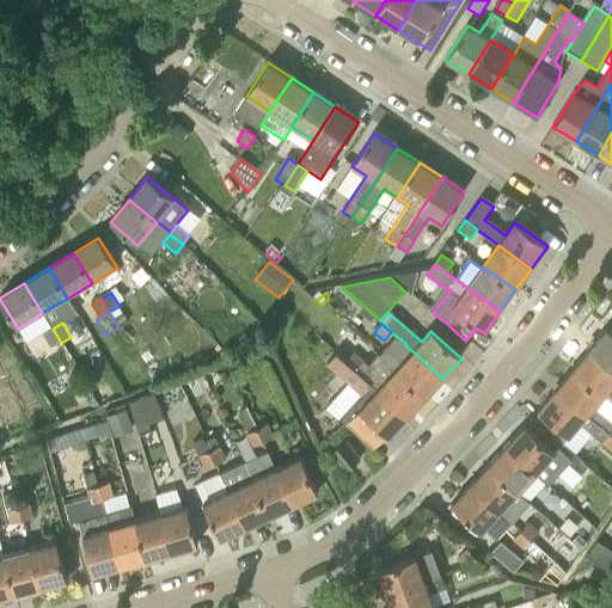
[(51,349),(61,343),(53,329),(43,335),(51,349)]
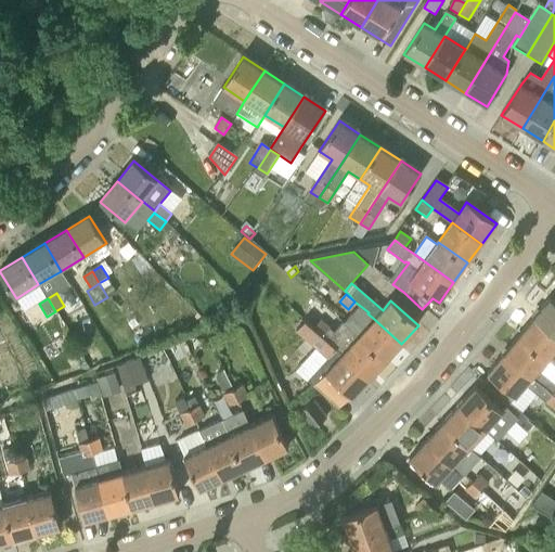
[(533,319),(554,335),(554,303),(550,299),(533,319)]
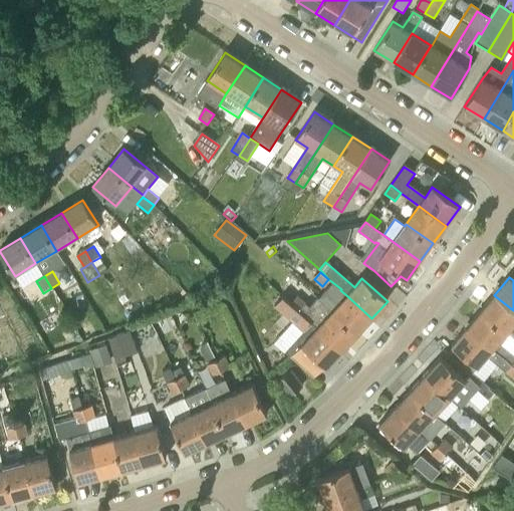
[(331,312),(356,335),(371,318),(346,295),(340,290),(341,289),(332,282),(317,299),(332,312),(331,312)]
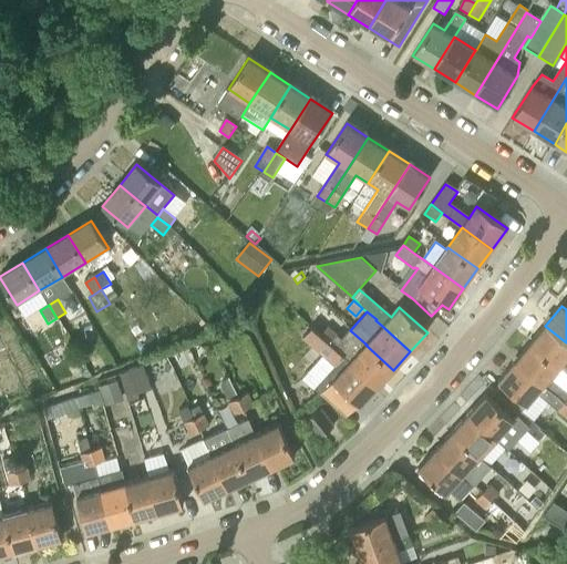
[(566,342),(545,326),(531,344),(560,369),(566,373),(566,342)]
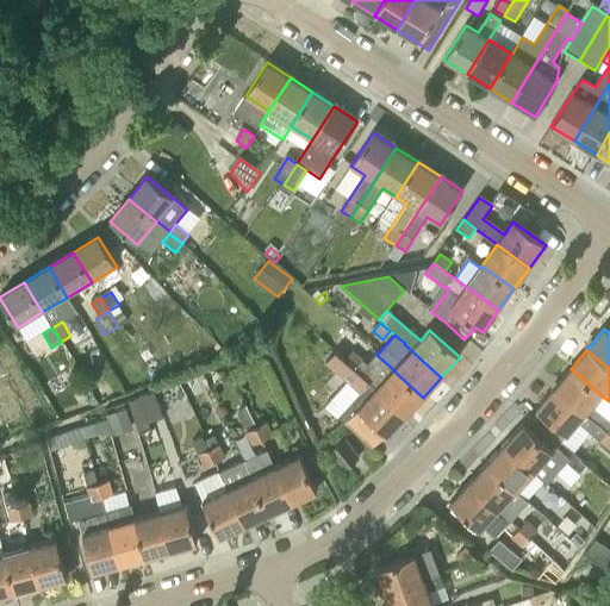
[(423,398),(393,370),(394,370),(377,355),(368,366),(354,351),(346,361),(371,383),(406,417),(423,398)]
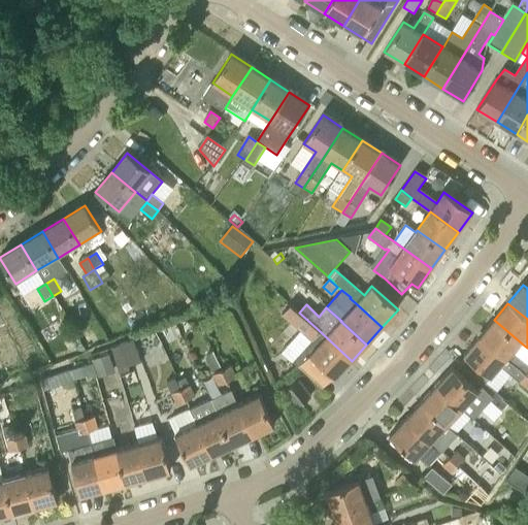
[(299,314),(290,306),(282,316),(312,342),(305,352),(303,351),(292,363),(298,368),(322,389),(333,376),(335,379),(352,361),(321,332),(299,314)]
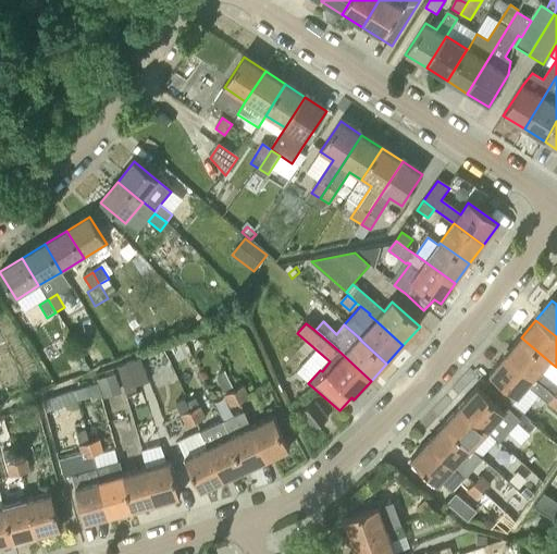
[(556,384),(542,372),(551,362),(521,337),(505,356),(534,381),(554,397),(556,399),(556,384)]
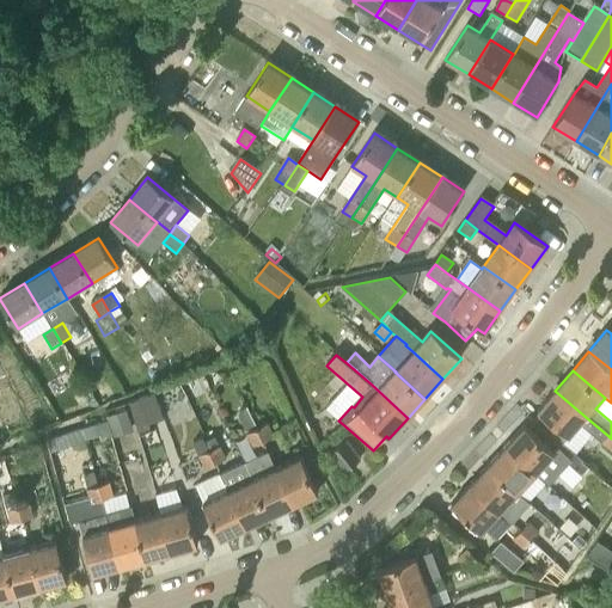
[(569,438),(587,418),(555,391),(538,412),(569,438)]
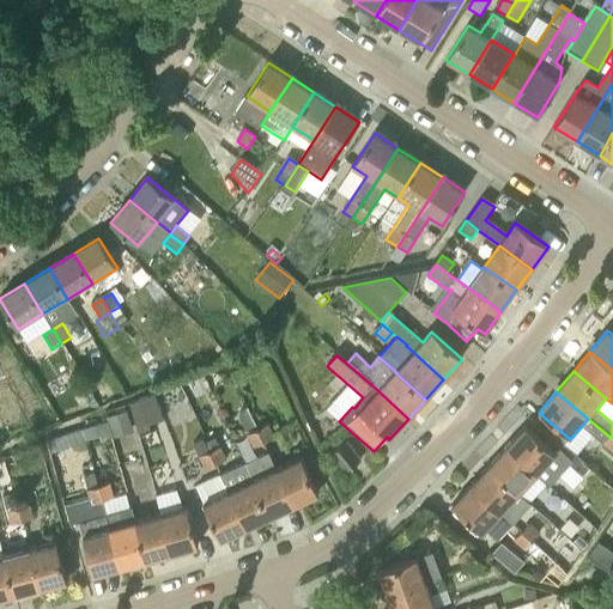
[(131,406),(129,406),(138,433),(139,437),(151,433),(149,427),(164,422),(155,396),(131,406)]
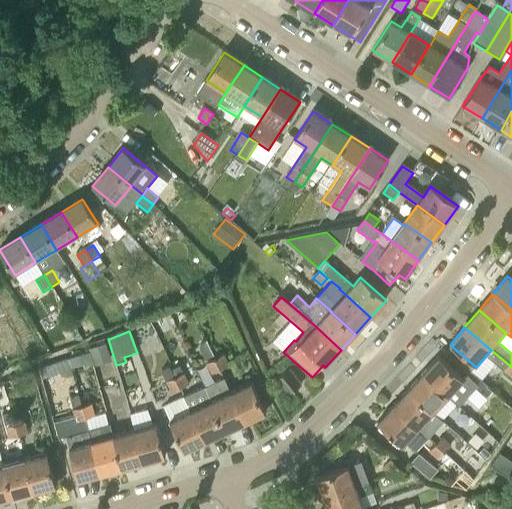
[(95,368),(112,363),(105,340),(89,346),(95,368)]
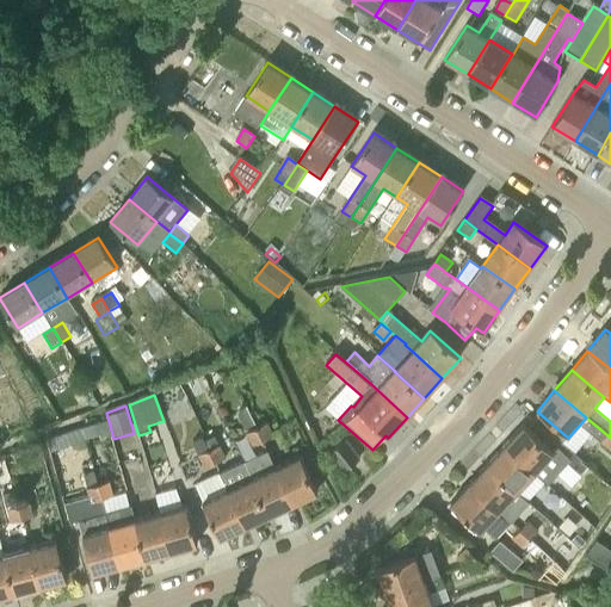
[(246,435),(257,429),(246,407),(240,410),(236,415),(246,435)]
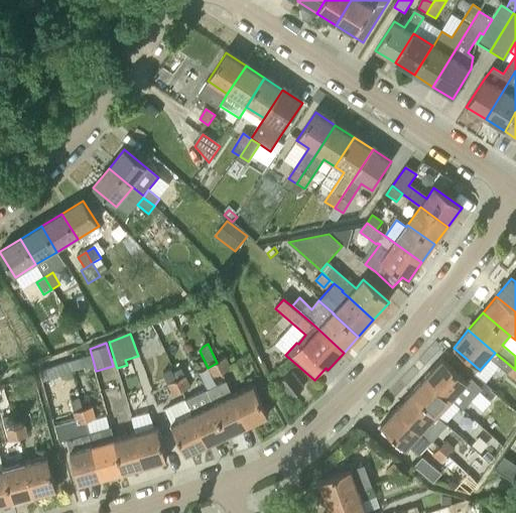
[(92,365),(90,357),(75,361),(77,370),(92,365)]
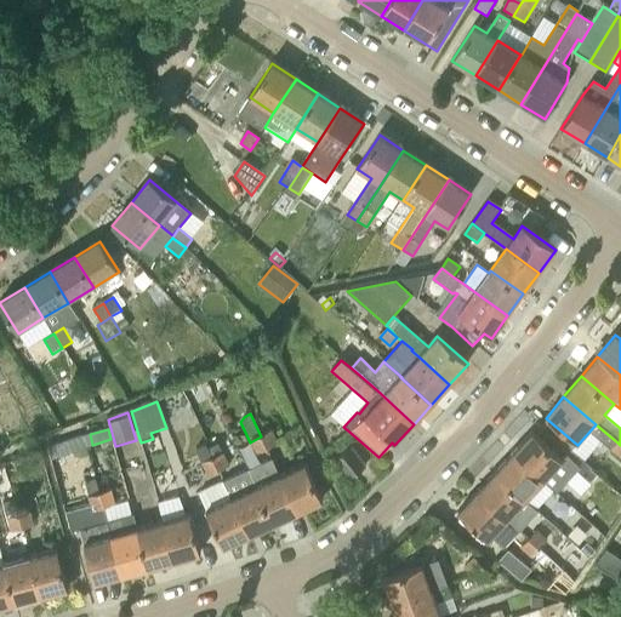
[(261,436),(267,450),(278,445),(272,432),(261,436)]
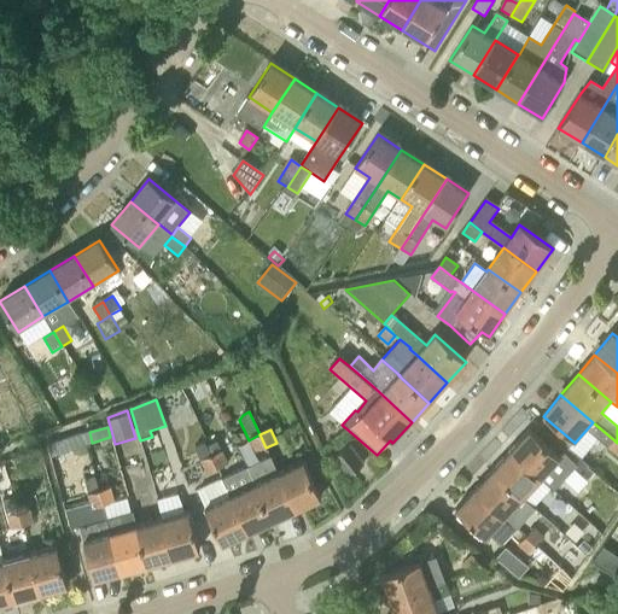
[(541,479),(560,458),(530,431),(511,451),(541,479)]
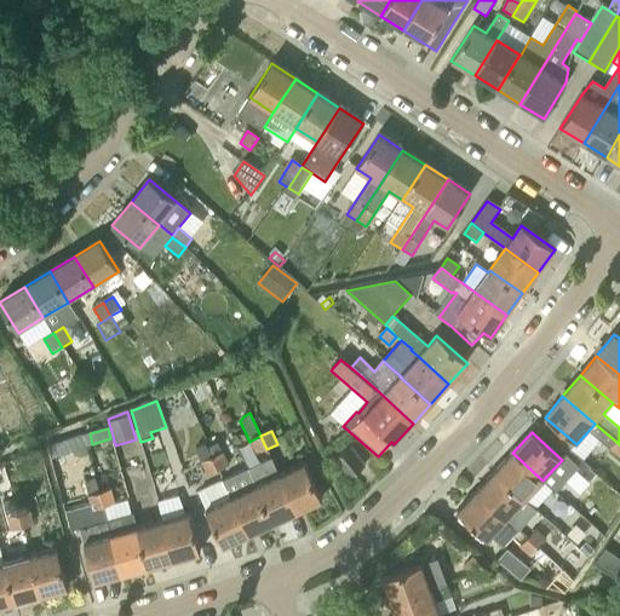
[(86,445),(84,436),(46,447),(50,461),(87,449),(86,445)]
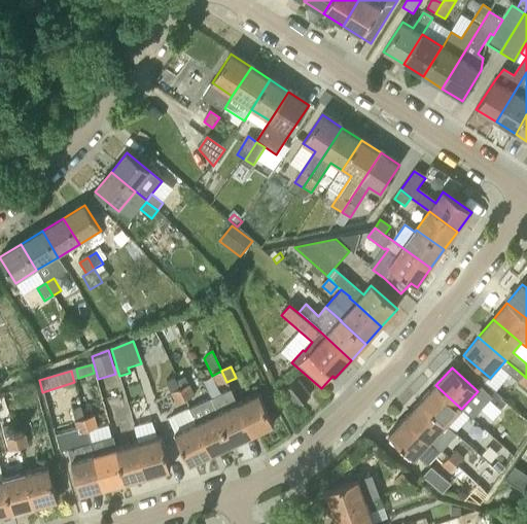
[(226,382),(221,371),(212,376),(217,386),(226,382)]
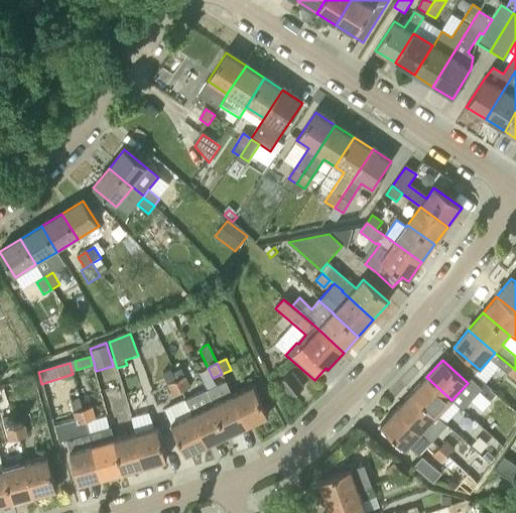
[(176,382),(185,378),(180,366),(170,370),(176,382)]
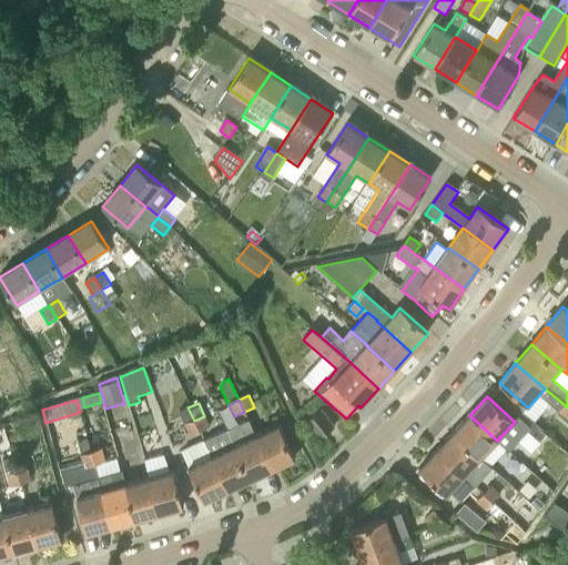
[(567,421),(567,420),(567,407),(565,405),(558,413),(567,421)]
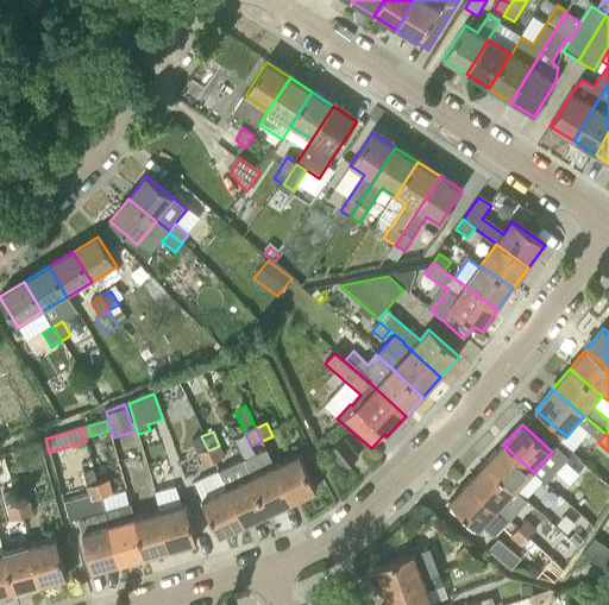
[(198,455),(208,451),(201,436),(190,441),(198,455)]
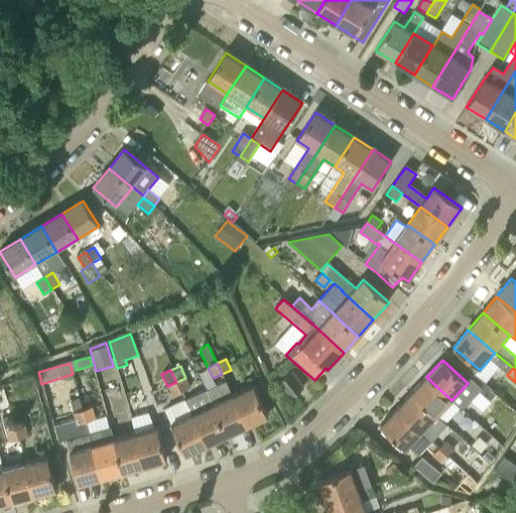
[(303,389),(291,373),(279,382),(291,398),(303,389)]
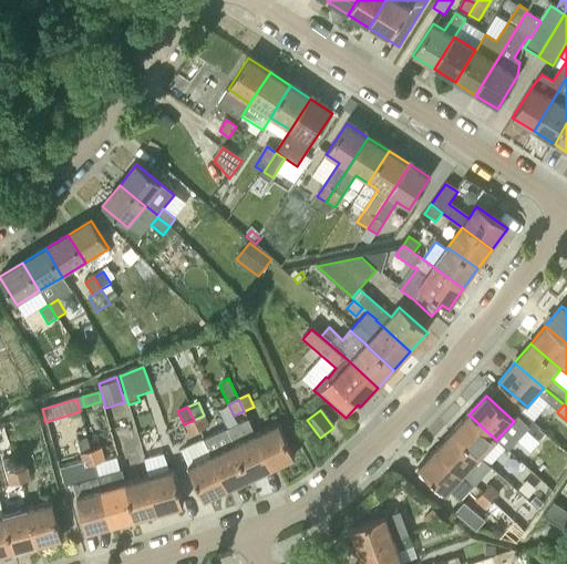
[(480,458),(496,440),(468,414),(452,432),(480,458)]
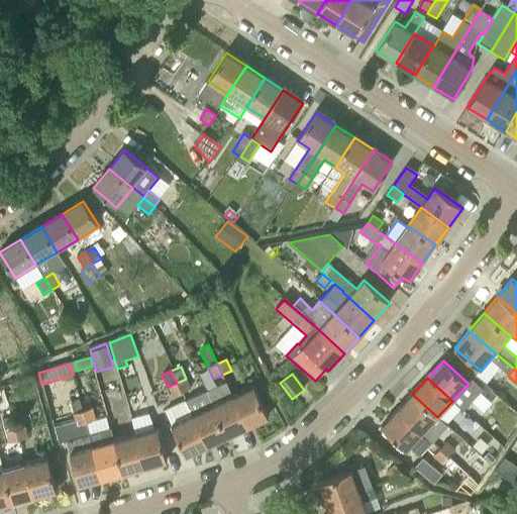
[(177,383),(182,394),(191,390),(186,379),(177,383)]
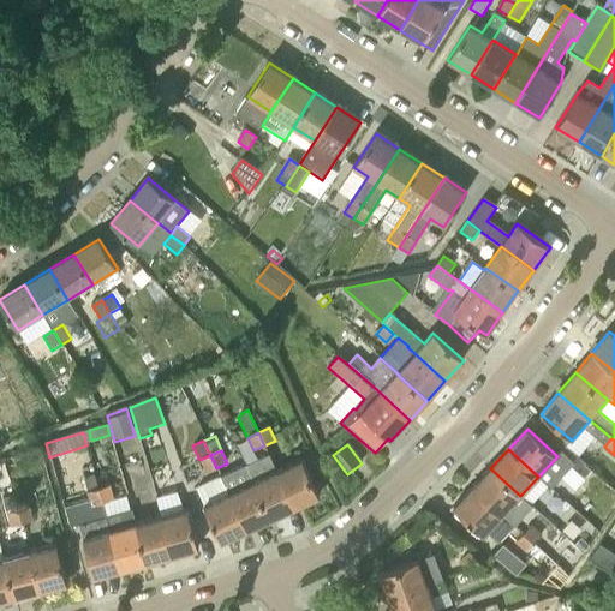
[(216,468),(210,455),(199,460),(206,474),(216,468)]
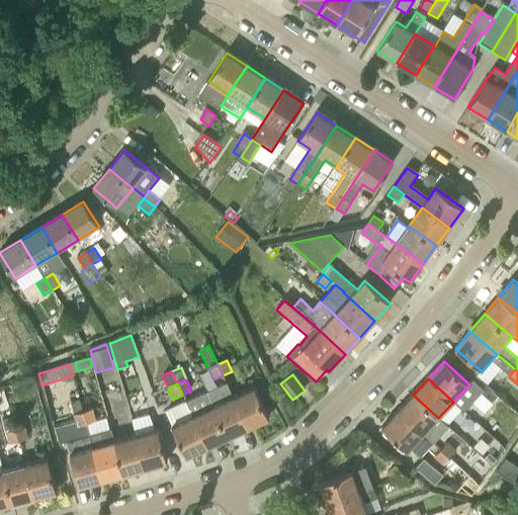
[(228,438),(248,428),(234,397),(233,397),(227,383),(207,393),(214,407),(213,408),(228,438)]
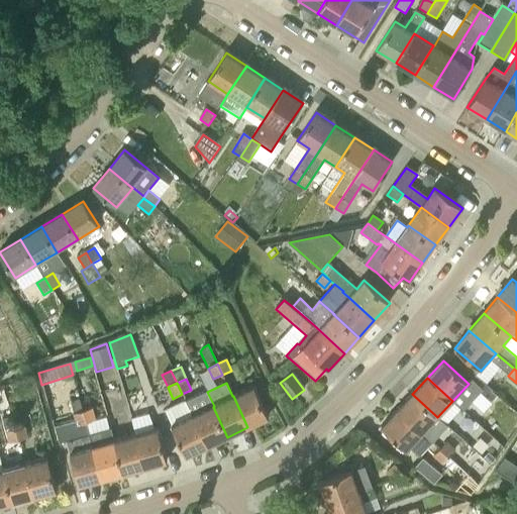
[(233,396),(247,427),(269,418),(253,387),(233,396)]
